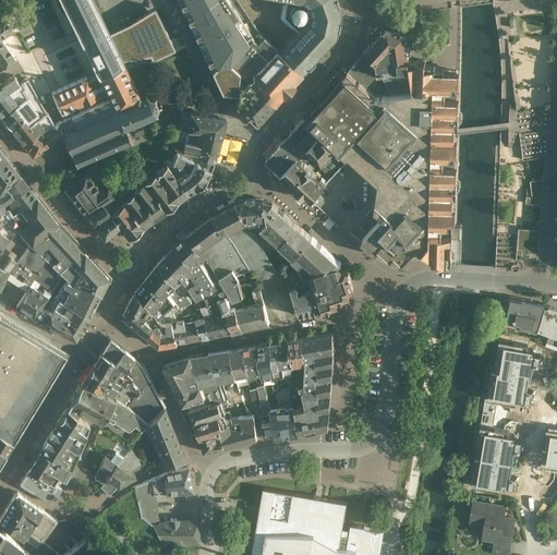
[(124,69),(122,64),(107,36),(89,0),(58,0),(97,82),(87,86),(85,82),(51,98),(61,119),(89,105),(92,111),(109,104),(113,113),(140,101),(124,69)]
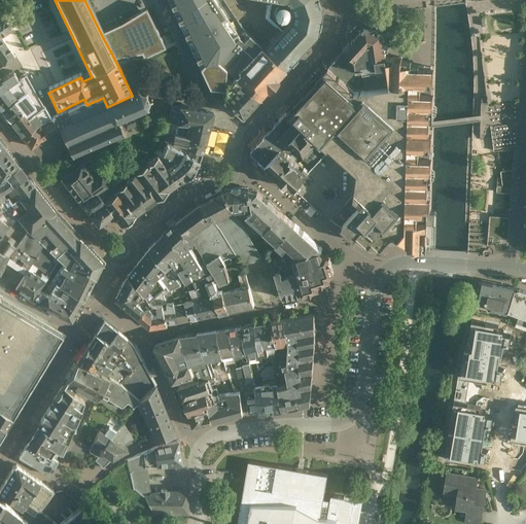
[(222,92),(224,71),(216,64),(240,38),(243,34),(241,32),(220,1),(219,0),(165,0),(207,91),(222,92)]
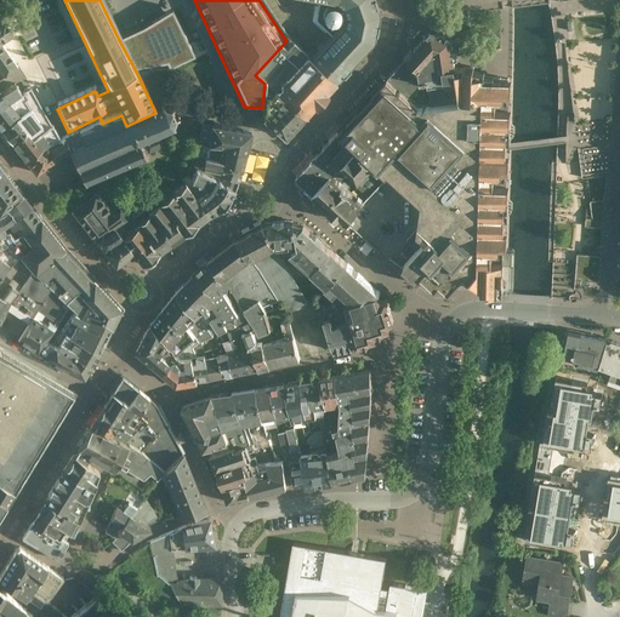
[(317,1),(307,0),(260,0),(260,1),(284,38),(286,40),(294,46),(310,61),(330,39),(325,34),(323,36),(311,24),(313,9),(316,9),(317,1)]
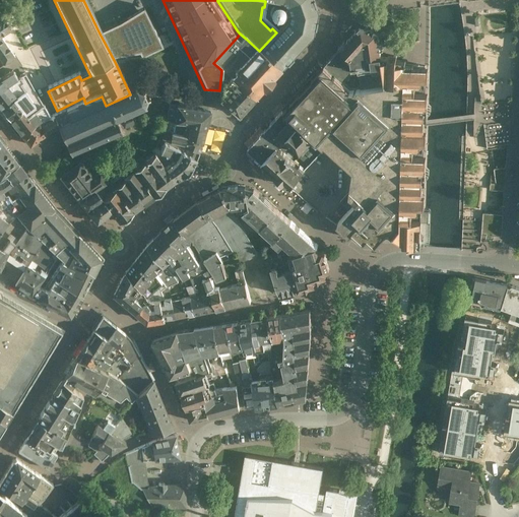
[(257,0),(265,1),(264,7),(262,7),(260,20),(270,30),(272,28),(276,33),(259,51),(280,70),(311,37),(312,35),(316,14),(316,12),(311,0),(257,0)]
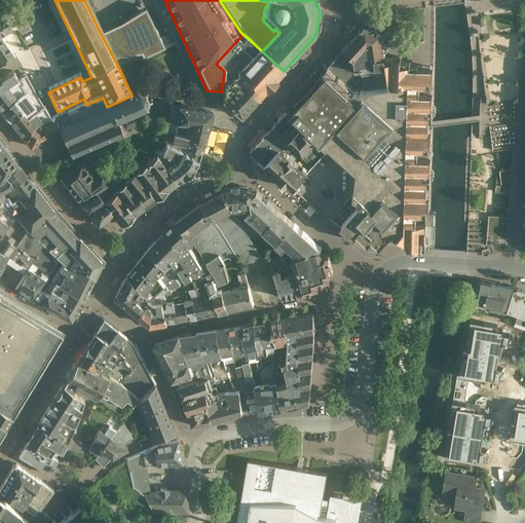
[(101,34),(115,61),(140,54),(143,60),(144,60),(162,50),(164,49),(145,10),(121,25),(109,30),(101,34)]
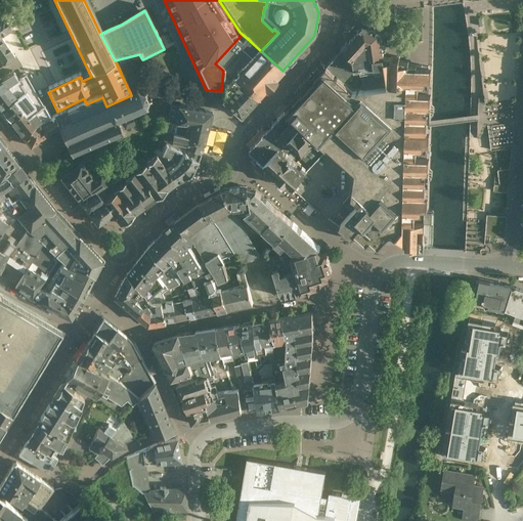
[(0,64),(3,70),(14,61),(0,41),(11,33),(3,20),(0,22),(0,64)]
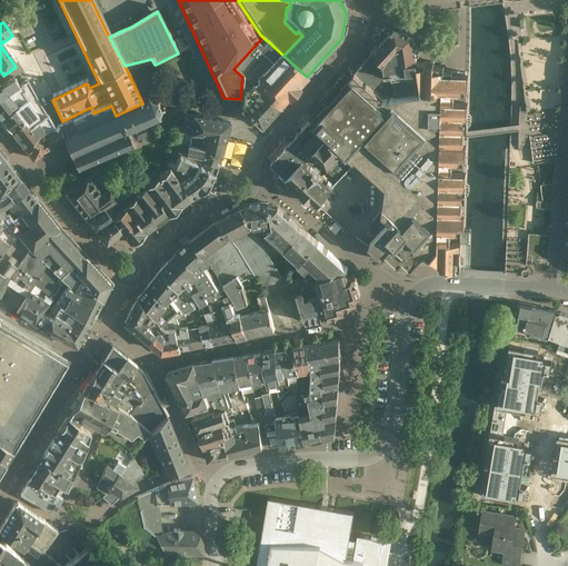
[(395,31),(371,56),(382,66),(384,77),(417,72),(417,65),(414,37),(395,31)]
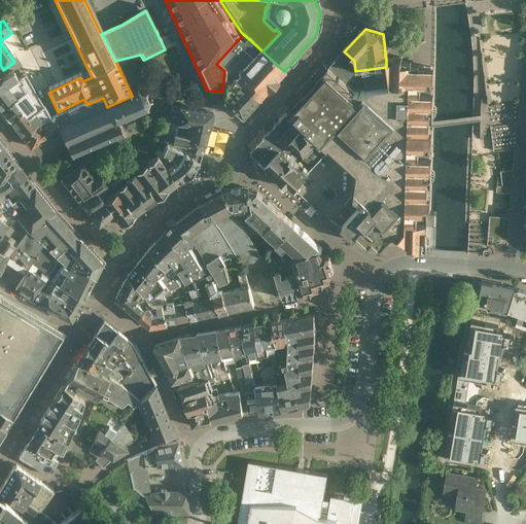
[(222,69),(224,71),(257,101),(284,71),(263,51),(249,39),(246,43),(240,38),(216,64),(222,69)]
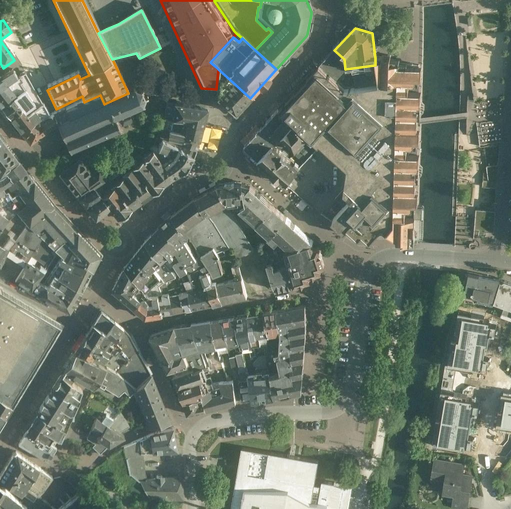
[(413,220),(414,209),(420,68),(418,68),(392,68),(392,65),(390,65),(390,58),(375,58),(375,65),(345,69),(344,59),(334,50),(319,67),(345,90),(397,83),(392,225),(389,230),(391,238),(399,245),(399,233),(413,220)]
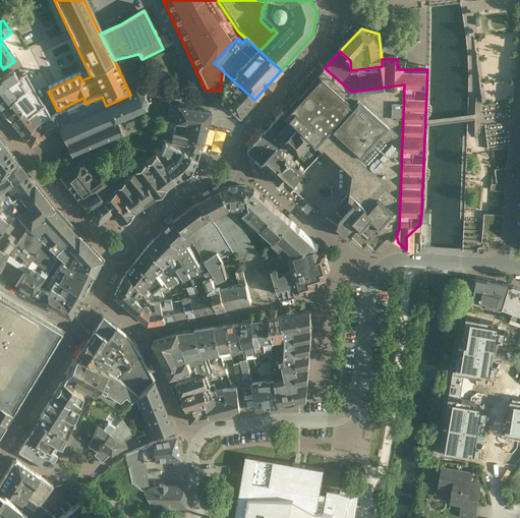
[(372,142),(354,162),(353,174),(349,197),(348,196),(340,206),(349,214),(337,227),(349,238),(354,234),(364,244),(368,240),(376,247),(389,233),(392,237),(396,234),(399,229),(404,84),(351,92),(325,68),(307,87),(372,142)]
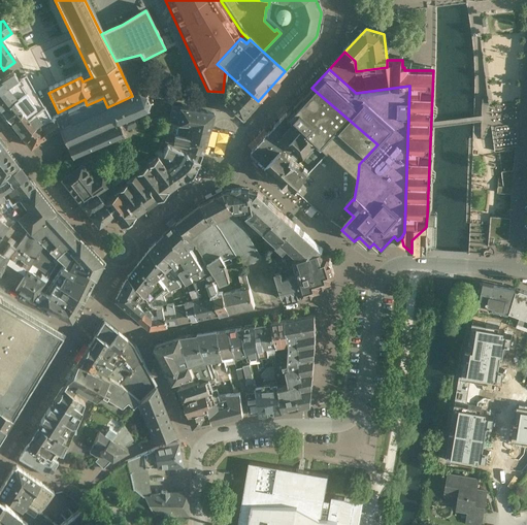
[(241,119),(258,101),(225,71),(223,92),(223,102),(241,119)]
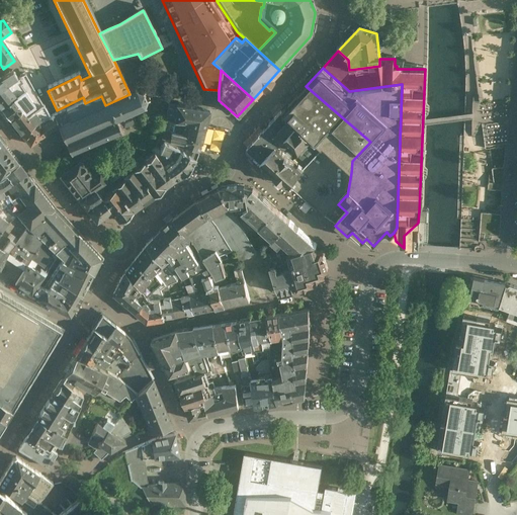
[(12,76),(0,83),(0,94),(1,94),(2,94),(17,83),(12,76)]
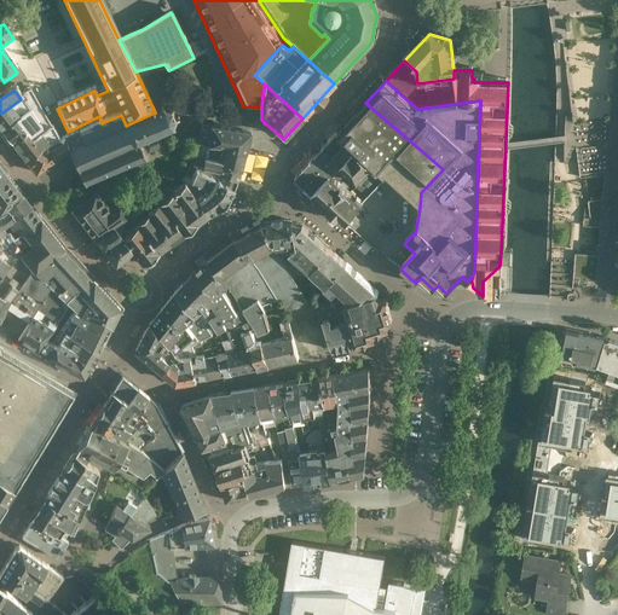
[(21,99),(3,112),(0,114),(0,134),(12,149),(26,138),(28,141),(41,132),(44,135),(51,131),(42,116),(29,93),(21,99)]
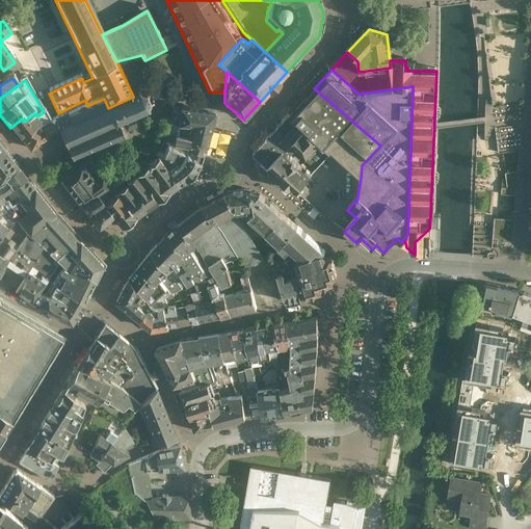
[(380,146),(314,88),(289,115),(330,154),(332,152),(361,178),(362,165),(380,146)]
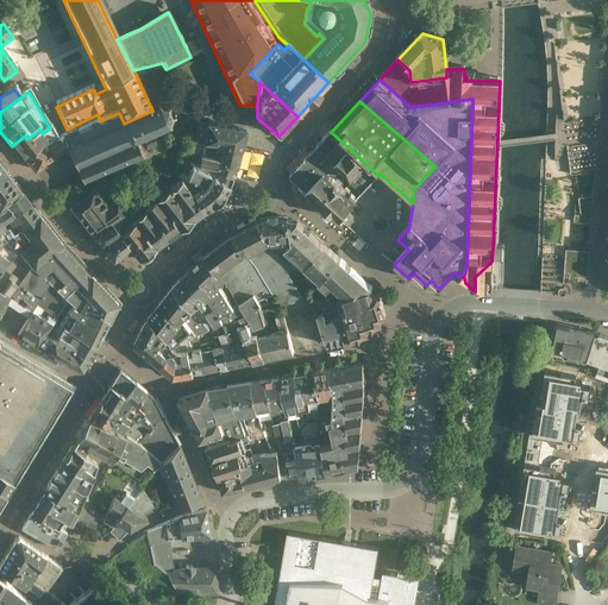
[(152,111),(124,124),(119,113),(100,121),(76,133),(76,134),(62,140),(67,151),(82,184),(85,183),(86,186),(88,186),(87,182),(96,177),(98,181),(100,180),(99,177),(107,172),(110,176),(111,175),(110,171),(118,168),(120,171),(121,170),(120,166),(130,163),(131,166),(132,165),(131,162),(140,158),(144,159),(145,158),(142,156),(135,144),(142,140),(143,144),(145,144),(144,139),(150,137),(152,140),(154,139),(152,136),(160,132),(161,136),(162,134),(161,132),(167,128),(170,132),(171,130),(168,127),(170,121),(175,120),(175,118),(170,118),(168,112),(170,109),(169,107),(165,111),(160,108),(160,105),(157,105),(157,108),(152,111)]
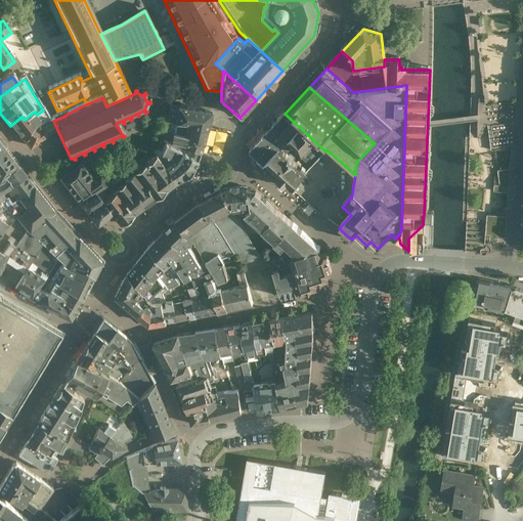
[(190,126),(206,131),(210,114),(208,114),(178,109),(169,107),(166,124),(190,126)]
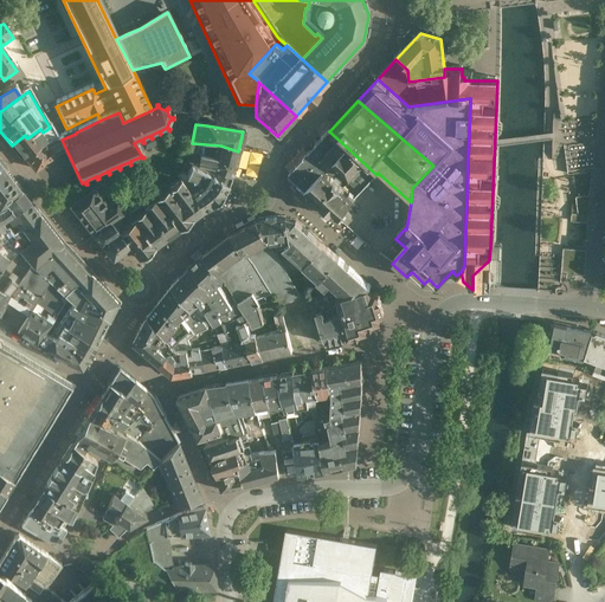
[(57,142),(50,128),(45,133),(51,144),(57,142)]
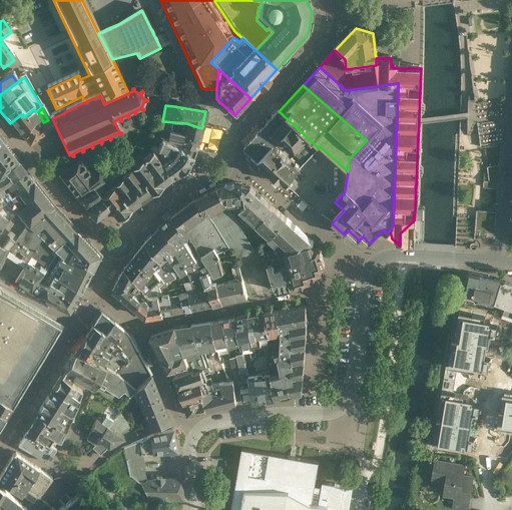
[(263,129),(273,139),(279,144),(283,140),(295,152),(294,154),(305,164),(319,148),(279,111),(263,129)]
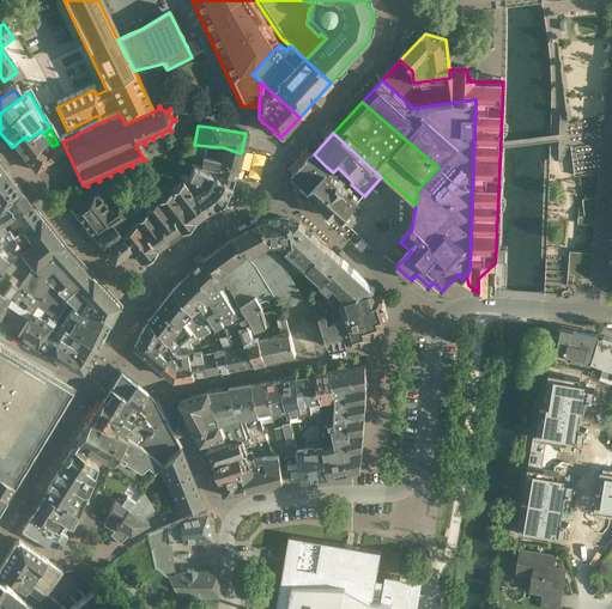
[(28,140),(25,136),(12,147),(25,165),(25,164),(46,148),(52,146),(46,134),(31,145),(28,140)]
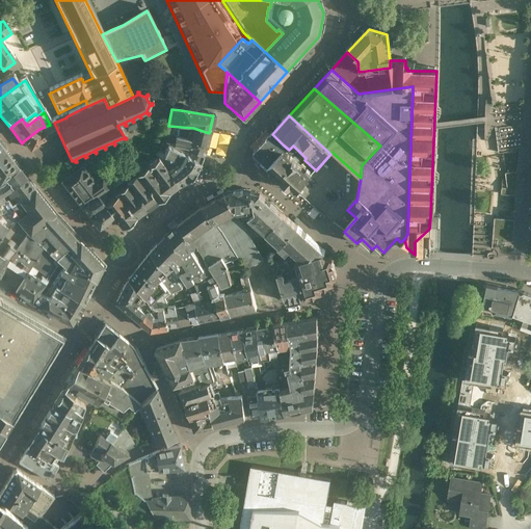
[(40,129),(22,142),(31,154),(35,150),(47,140),(56,134),(58,132),(54,123),(52,124),(50,125),(45,127),(40,129)]
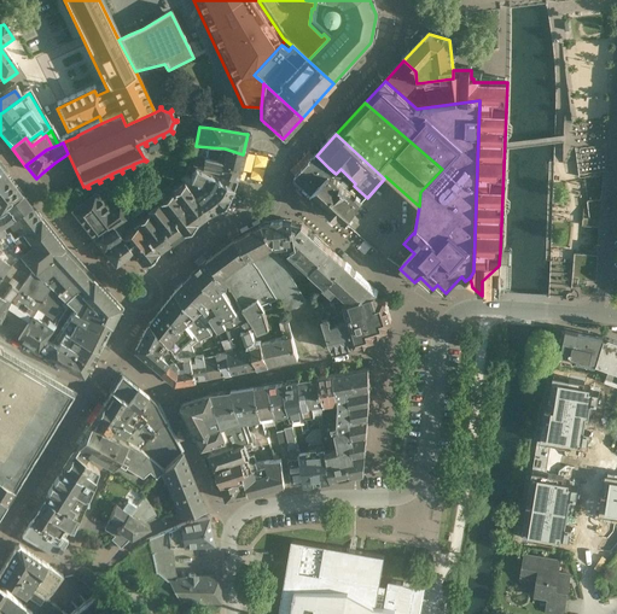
[(196,146),(195,157),(203,159),(217,162),(238,173),(243,155),(225,148),(196,146)]
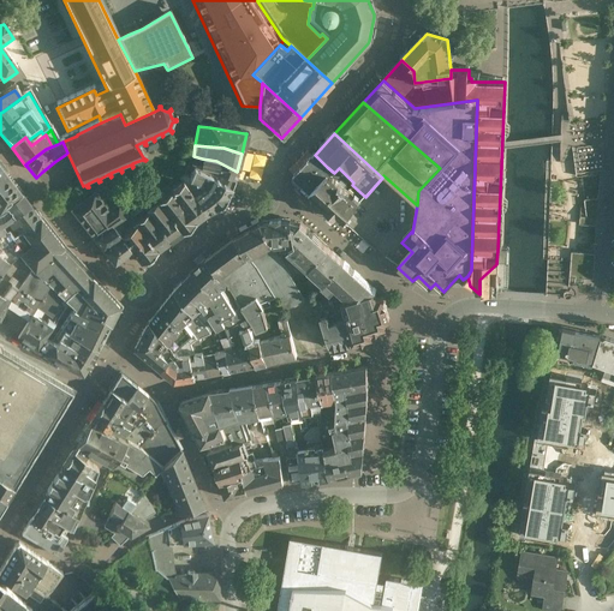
[(603,145),(572,153),(574,178),(601,174),(603,145)]
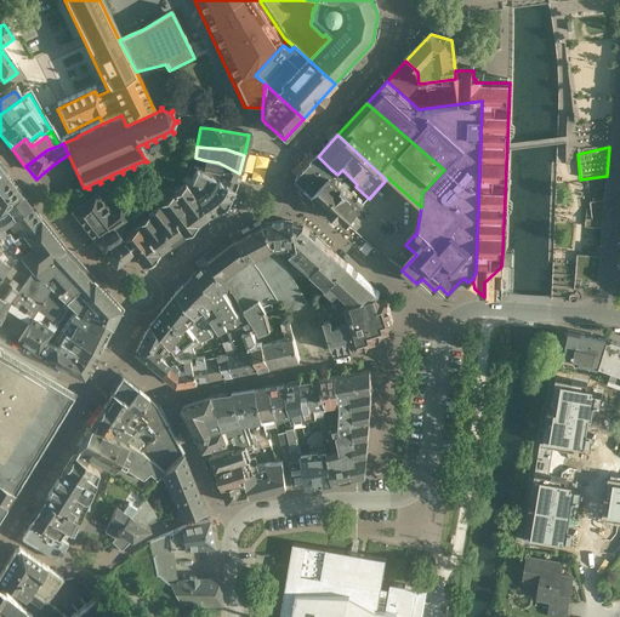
[(308,193),(330,169),(318,156),(295,182),(308,193)]
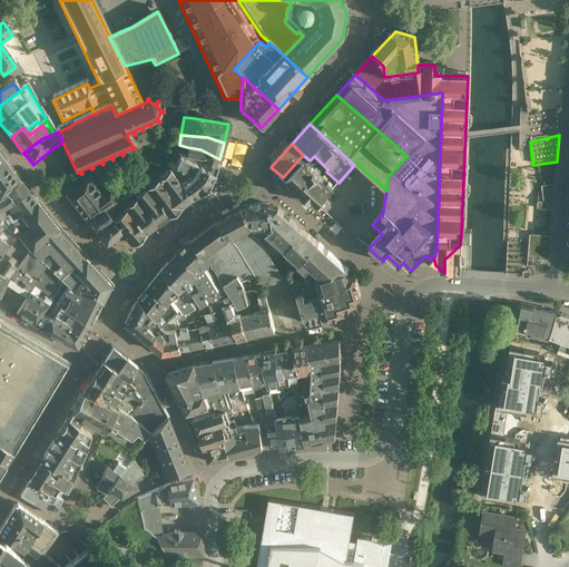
[(186,156),(187,147),(179,145),(177,154),(180,155),(186,156)]
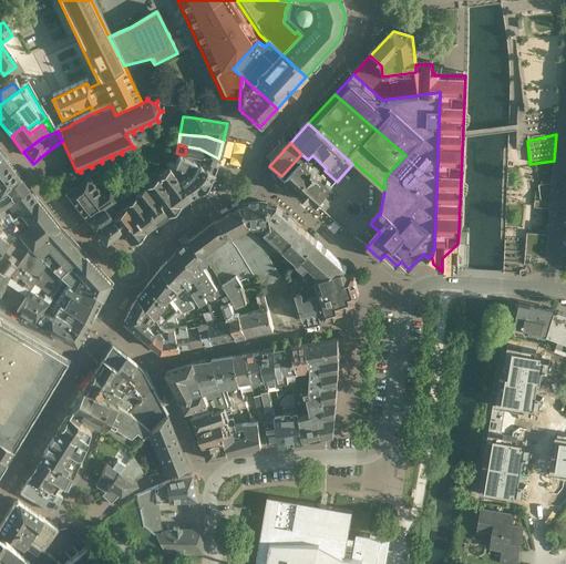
[(199,149),(196,156),(216,167),(218,159),(199,149)]
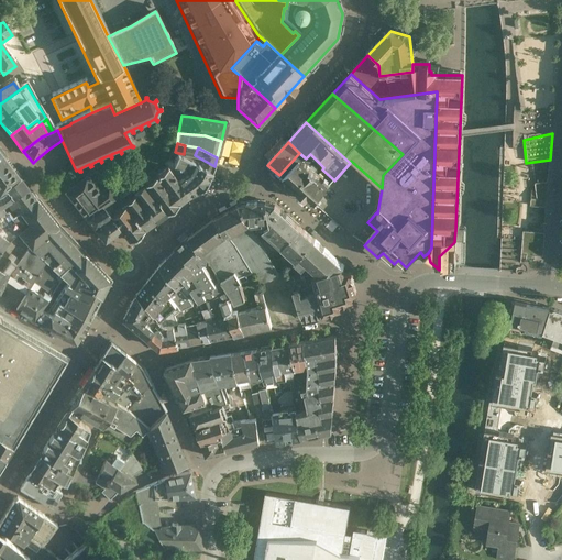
[(211,174),(215,166),(195,155),(188,154),(184,154),(178,153),(175,152),(172,151),(171,156),(176,158),(177,157),(211,174)]
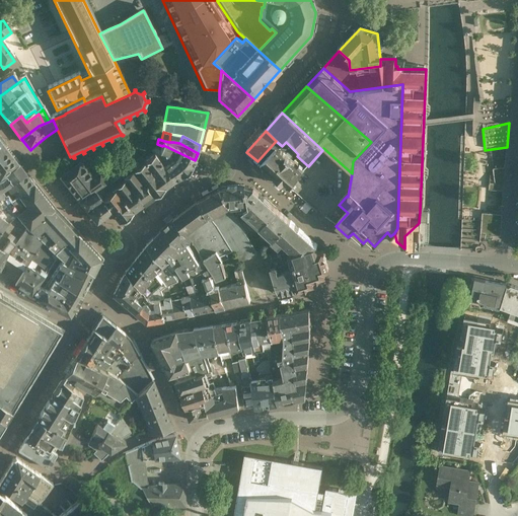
[(268,170),(282,153),(277,151),(282,146),(276,141),(257,161),(268,170)]
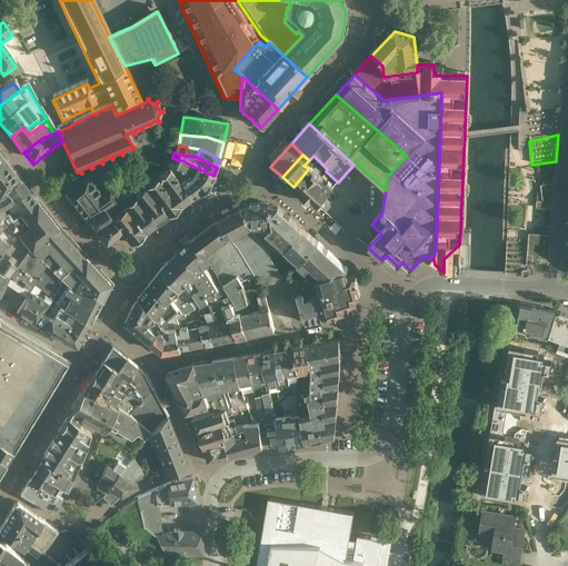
[(168,171),(191,199),(197,196),(198,196),(205,190),(210,184),(213,176),(179,159),(178,160),(175,168),(170,164),(165,168),(168,171)]
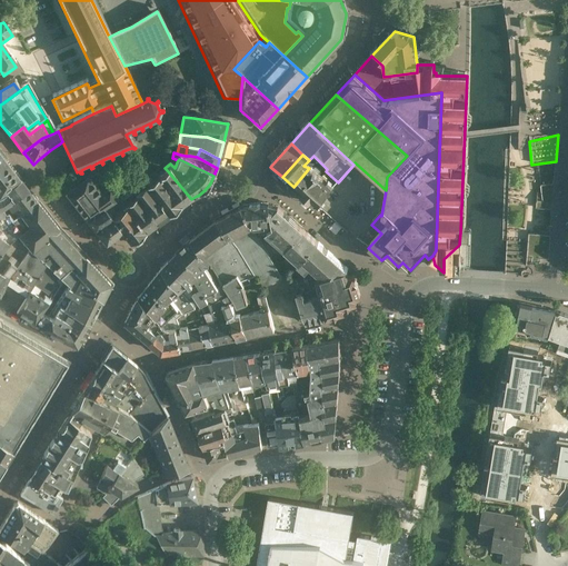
[(6,197),(20,185),(6,167),(0,171),(0,201),(6,197)]
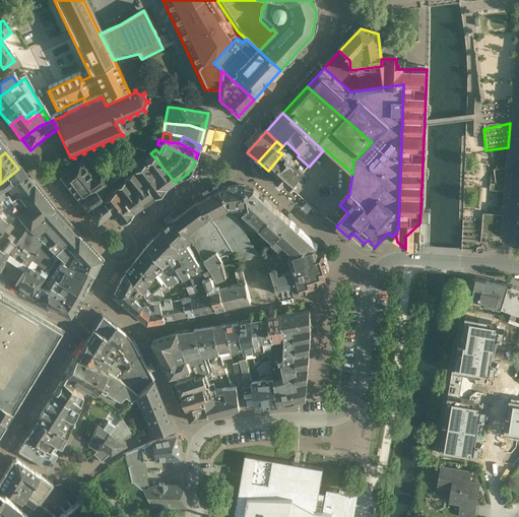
[(282,153),(268,171),(287,189),(303,173),(282,153)]
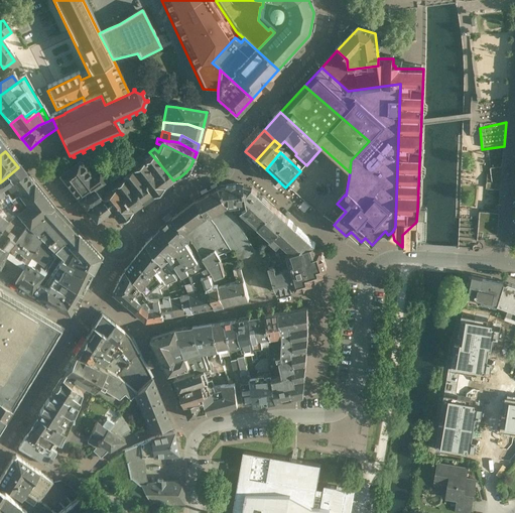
[(152,155),(142,163),(162,189),(173,180),(152,155)]
